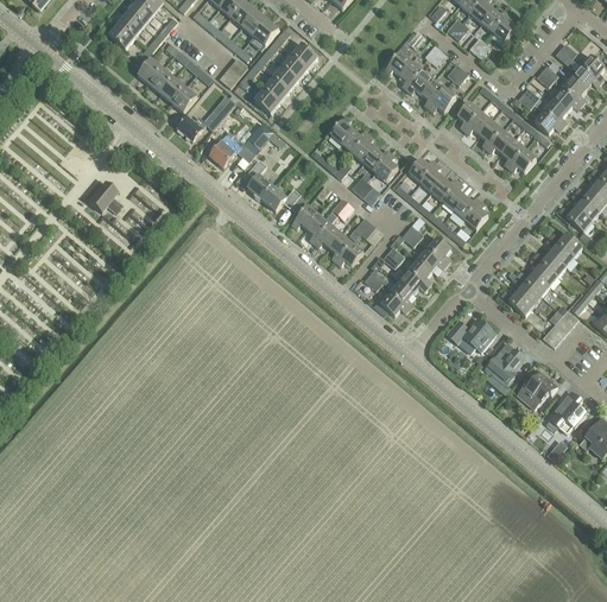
[(31,0),(32,1),(30,2),(38,10),(46,0),(31,0)]
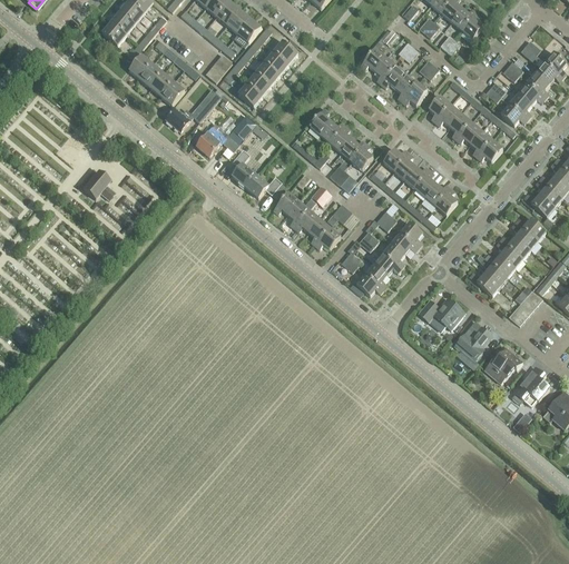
[(119,11),(135,23),(144,13),(128,0),(119,11)]
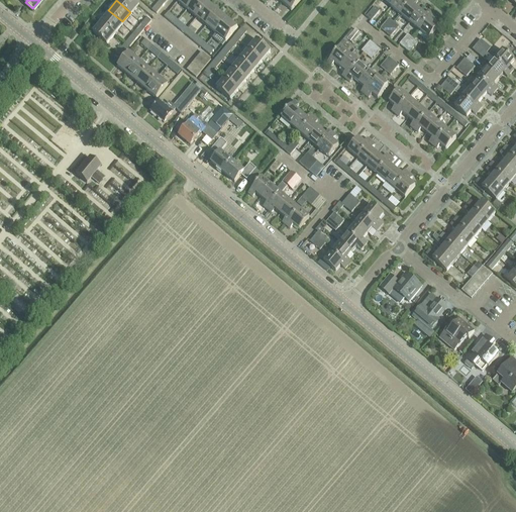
[(116,0),(130,12),(138,2),(135,0),(116,0)]
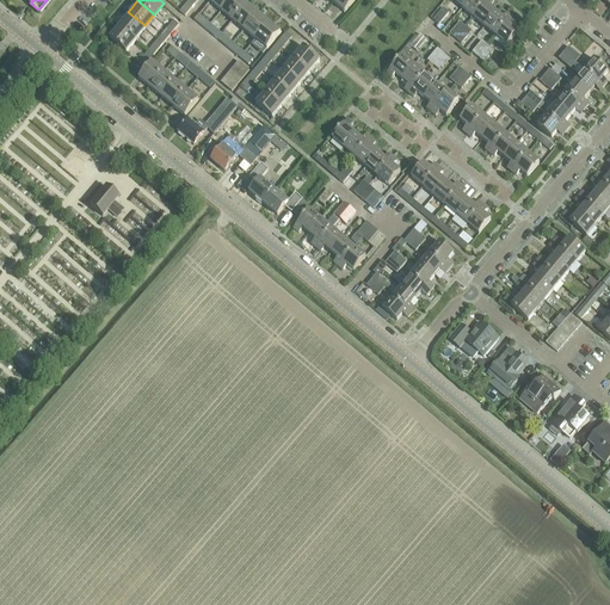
[(184,12),(193,0),(185,0),(179,7),(184,12)]
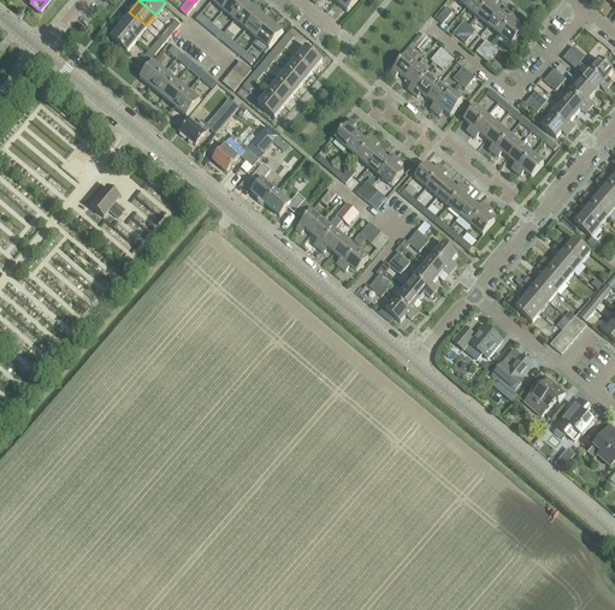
[(228,0),(222,7),(234,17),(247,0),(228,0)]
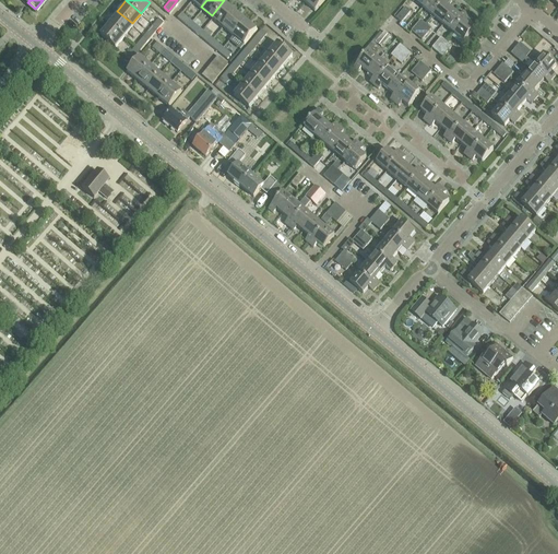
[(224,0),(212,15),(222,24),(235,9),(224,0)]
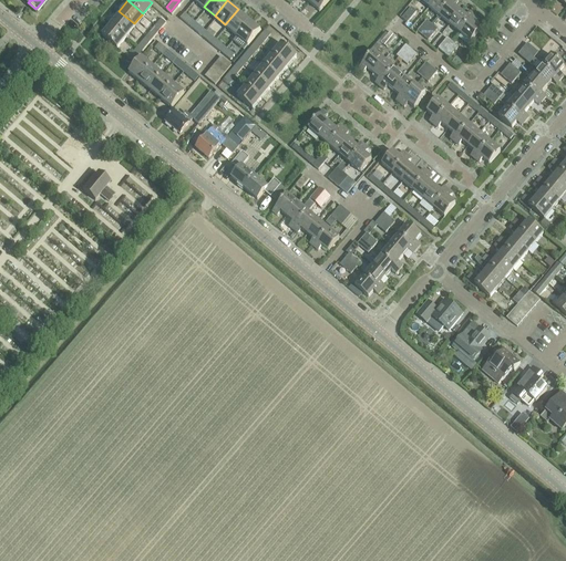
[(431,0),(429,3),(439,12),(450,0),(431,0)]
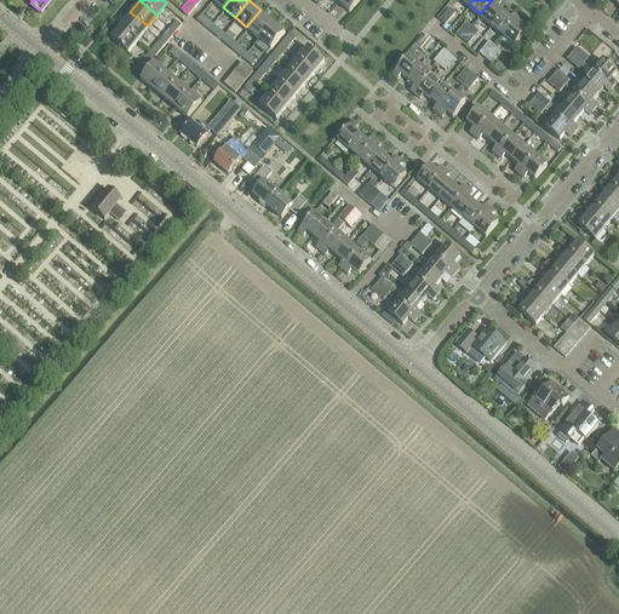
[(492,0),(480,13),(491,23),(503,9),(497,3),(499,0),(492,0)]
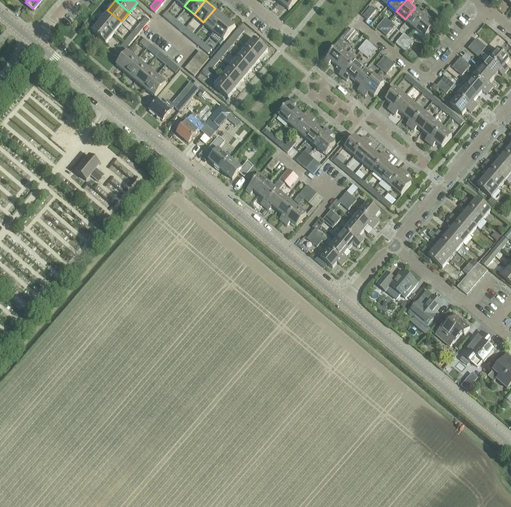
[(371,3),(362,12),(367,16),(375,7),(371,3)]
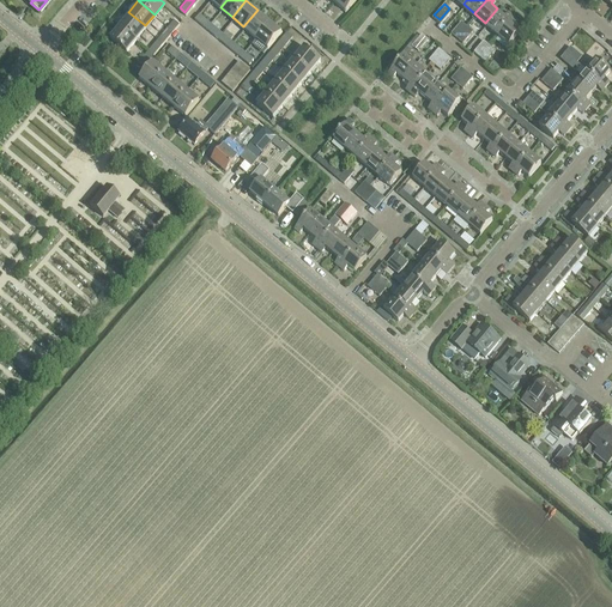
[(497,8),(485,23),(497,32),(513,13),(508,10),(504,14),(497,8)]
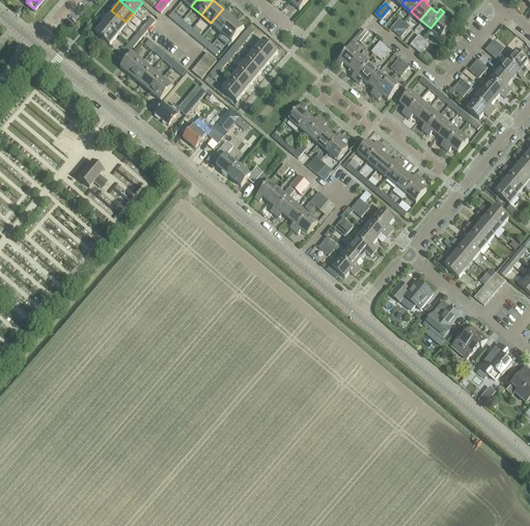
[(168,14),(178,22),(182,17),(172,8),(168,14)]
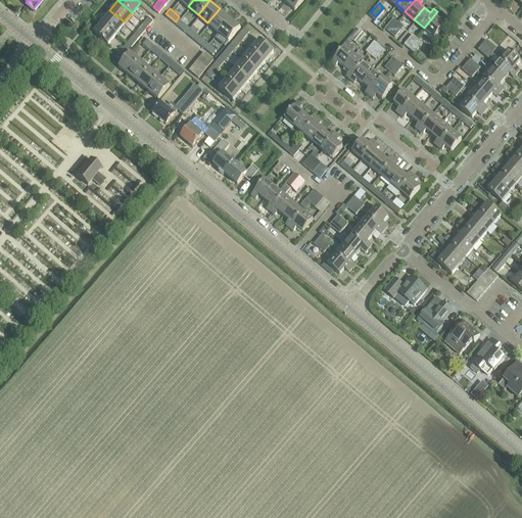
[(220,8),(207,22),(218,31),(229,16),(220,8)]
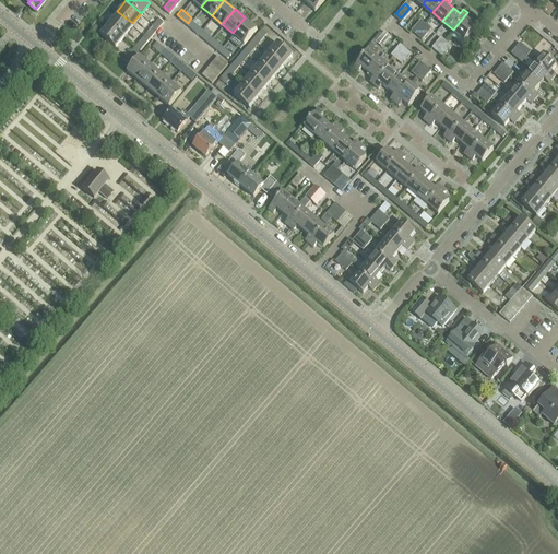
[(108,21),(123,34),(132,23),(117,11),(108,21)]
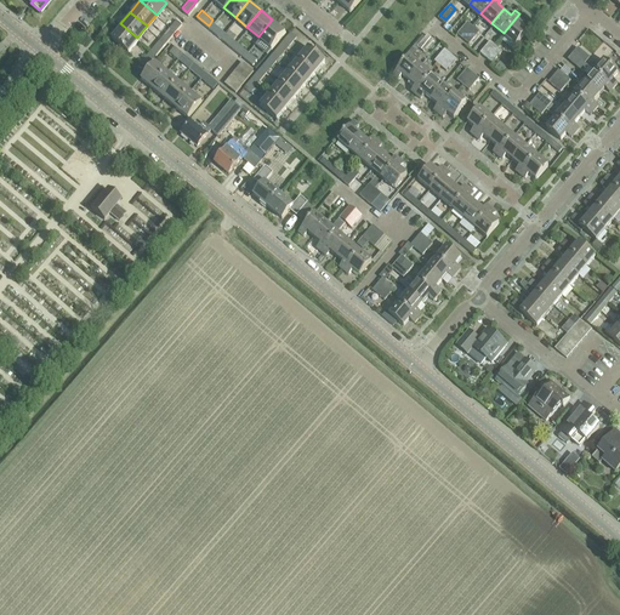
[(519,13),(504,33),(515,43),(518,38),(524,30),(527,28),(519,22),(524,17),(519,13)]
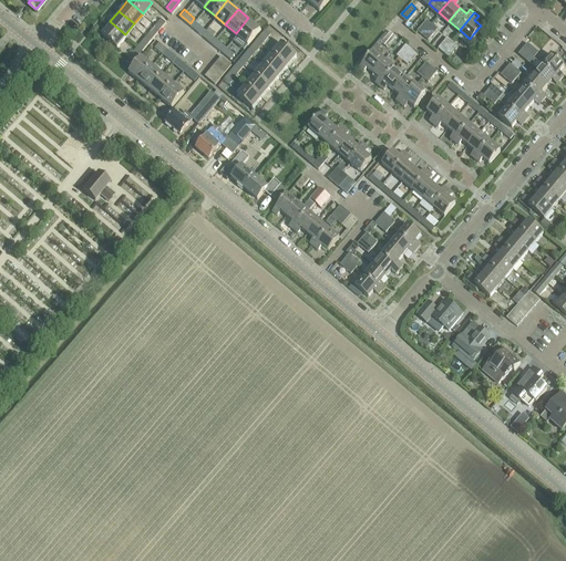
[(161,14),(154,22),(158,27),(165,19),(161,14)]
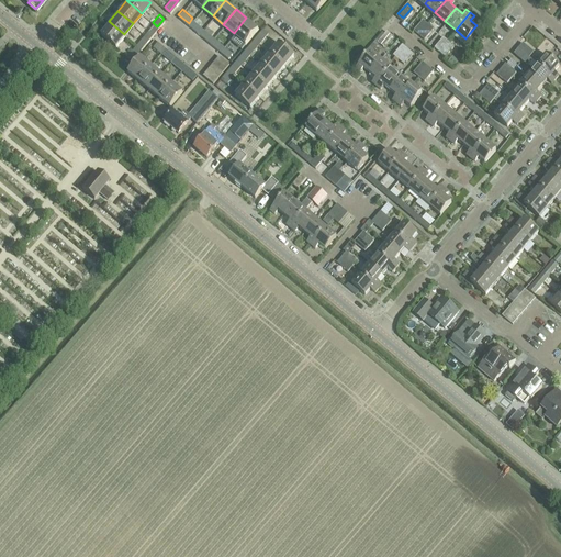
[(414,26),(414,28),(418,32),(427,21),(422,17),(414,26)]
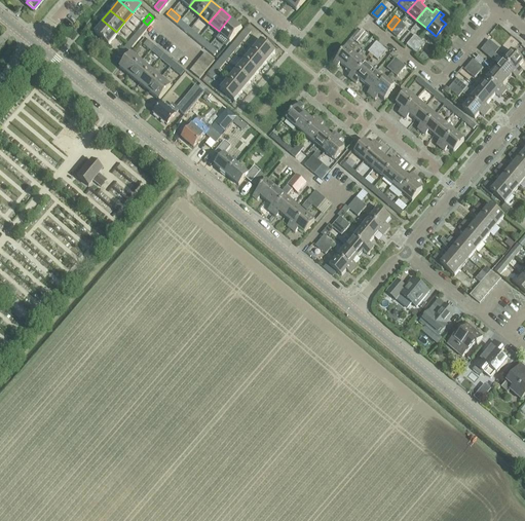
[(177,22),(186,30),(190,25),(180,16),(177,22)]
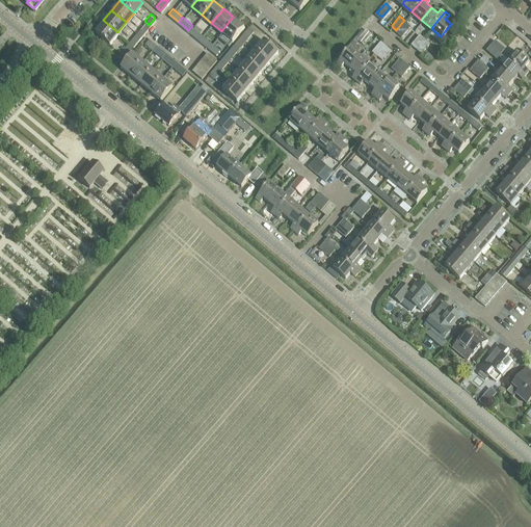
[(233,17),(221,31),(231,40),(243,25),(233,17)]
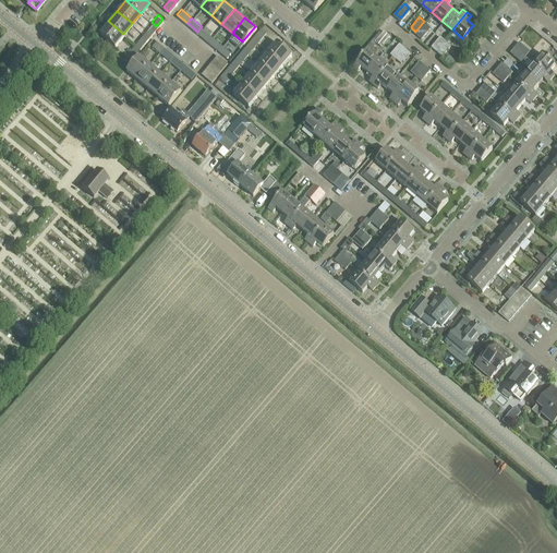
[(114,44),(123,34),(108,21),(99,32),(114,44)]
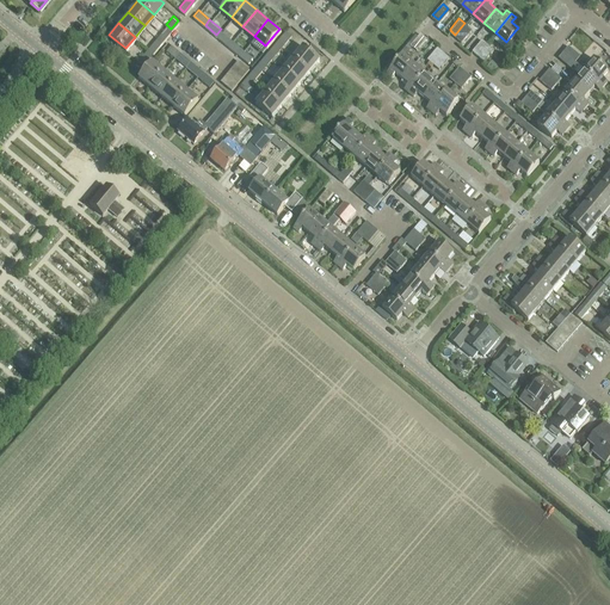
[(464,23),(455,35),(461,38),(470,28),(464,23)]
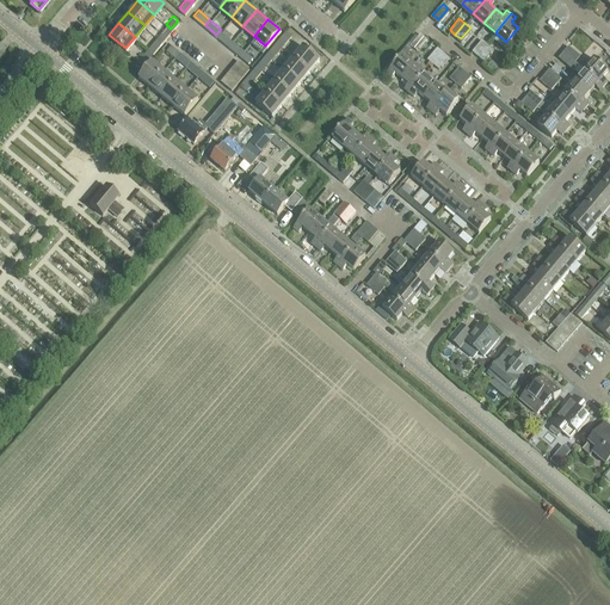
[(166,24),(156,36),(161,39),(171,29),(166,24)]
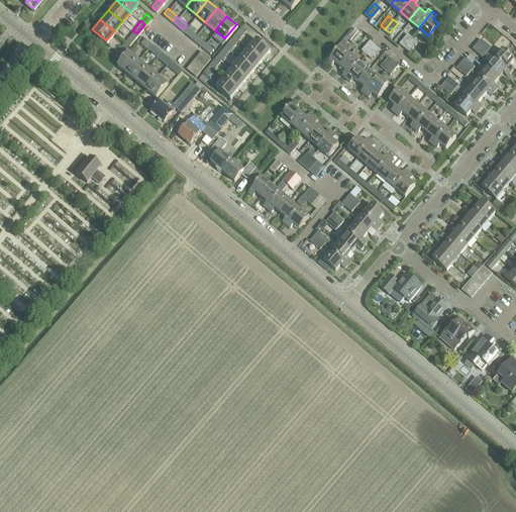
[(241,23),(232,34),(237,38),(246,27),(248,24),(245,21),(242,24),(241,23)]
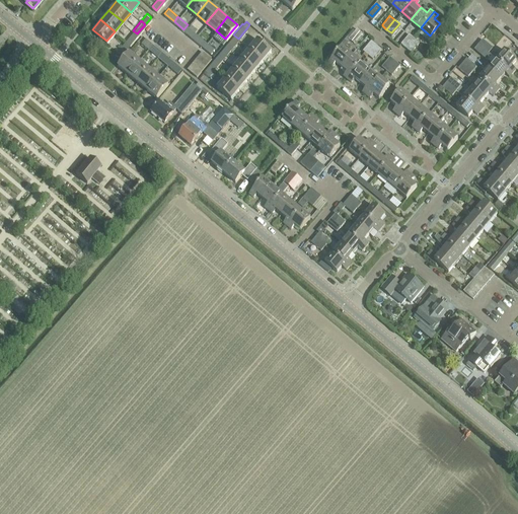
[(183,29),(194,38),(198,33),(194,30),(196,27),(191,23),(189,25),(188,24),(183,29)]
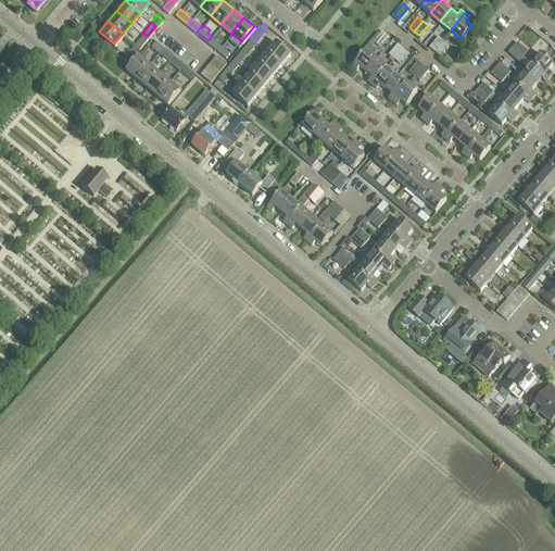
[(469,27),(464,34),(469,38),(475,33),(469,27)]
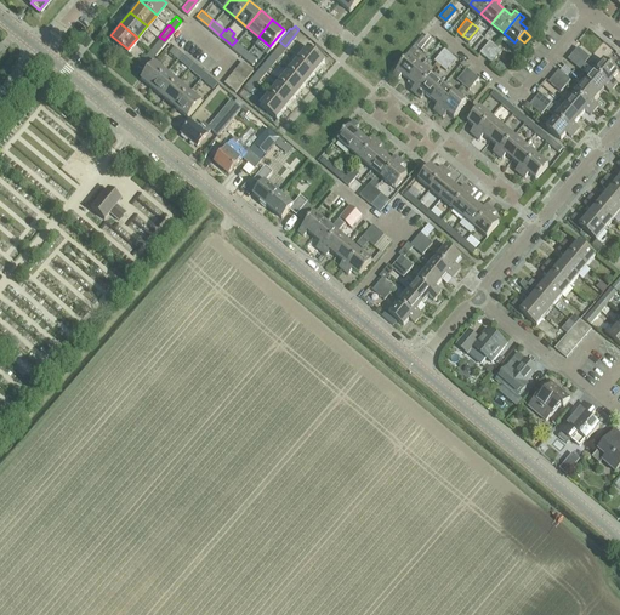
[(416,43),(422,47),(432,35),(426,32),(416,43)]
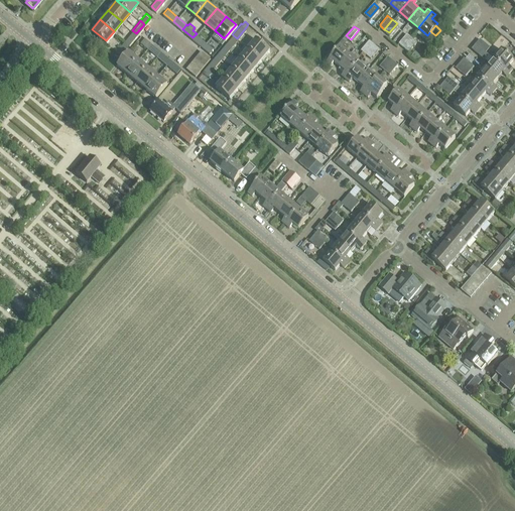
[(132,30),(124,39),(129,43),(136,33),(132,30)]
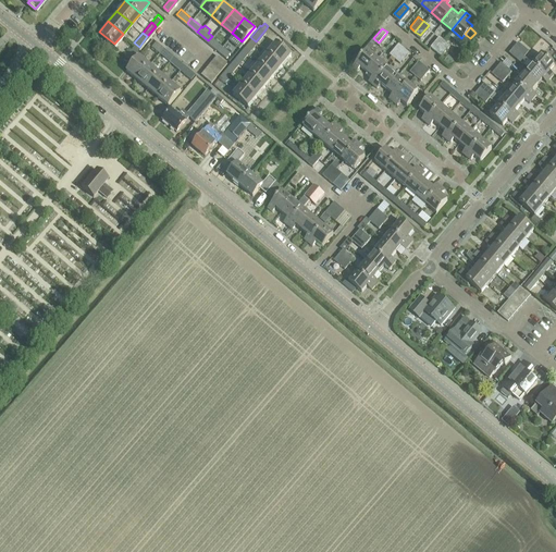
[(430,44),(431,45),(435,48),(444,38),(439,34),(430,44)]
